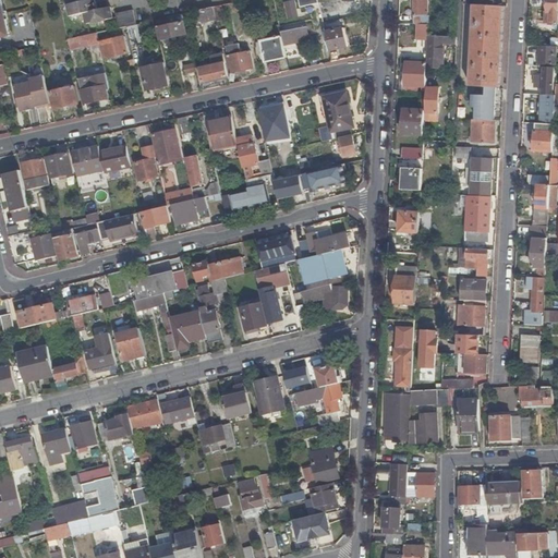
[(0,0),(0,38),(11,36),(2,0),(0,0)]
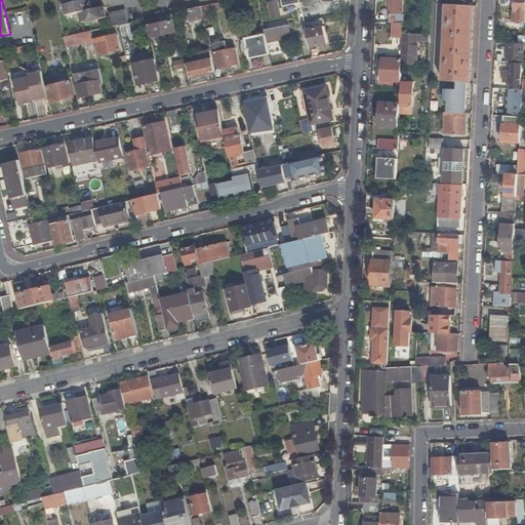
[(89,0),(86,0),(85,0),(65,5),(67,15),(80,12),(92,9),(89,0)]
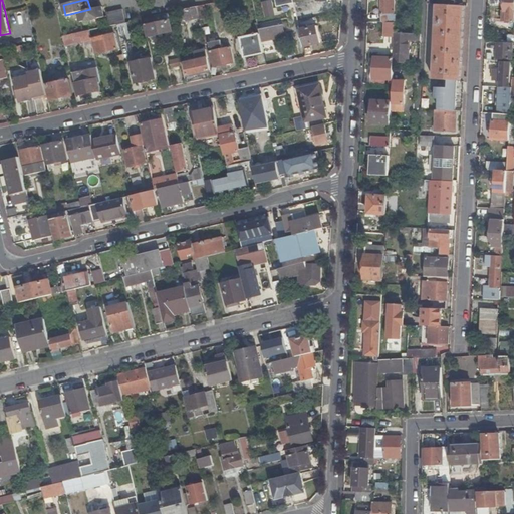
[(383,0),(381,0),(381,22),(384,22),(396,21),(396,15),(395,15),(394,0),(383,0)]
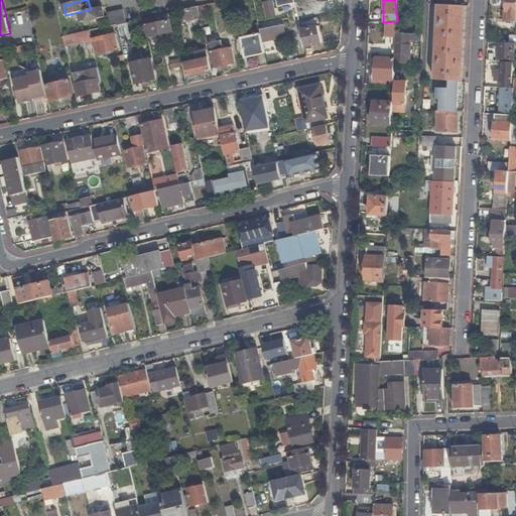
[(515,0),(507,0),(507,12),(510,12),(509,22),(515,23),(515,0)]
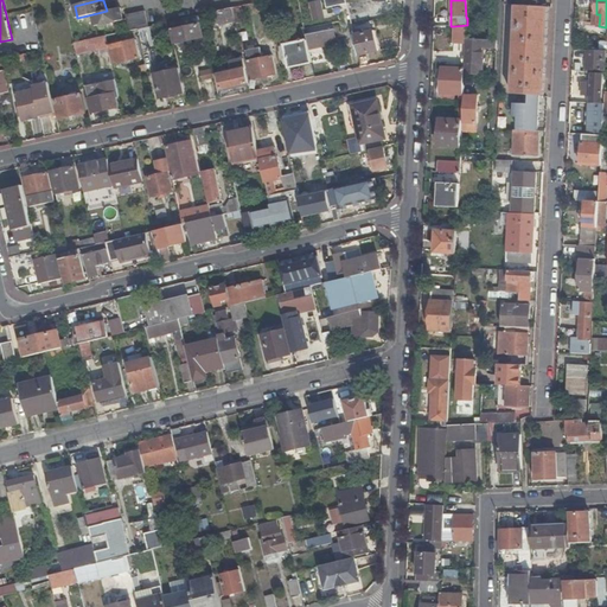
[(326,18),(323,1),(312,4),(317,20),(326,18)]
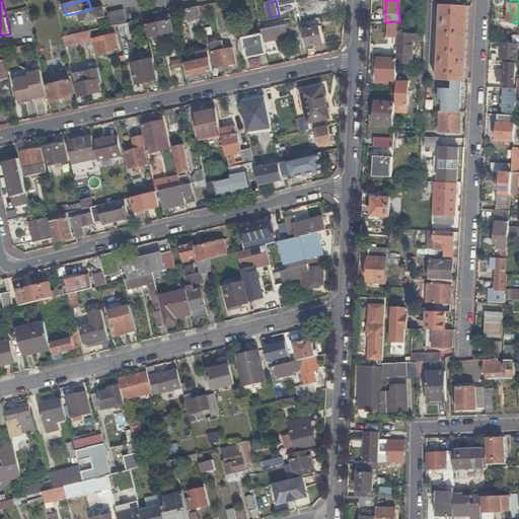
[(461,82),(465,82),(469,6),(441,5),(437,81),(447,81),(452,81),(461,82)]
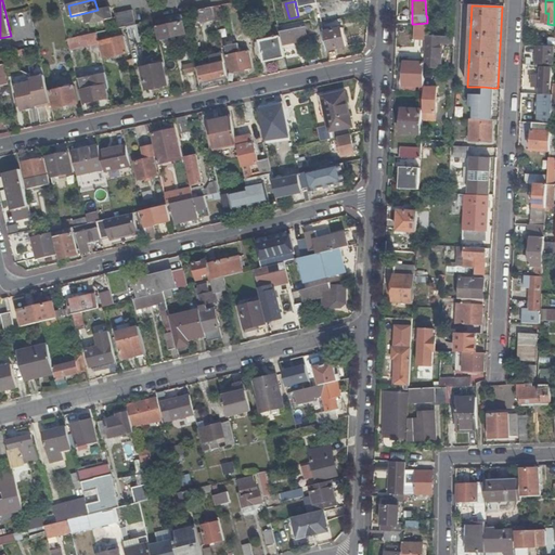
[(111,8),(98,10),(85,13),(88,25),(114,18),(111,8)]
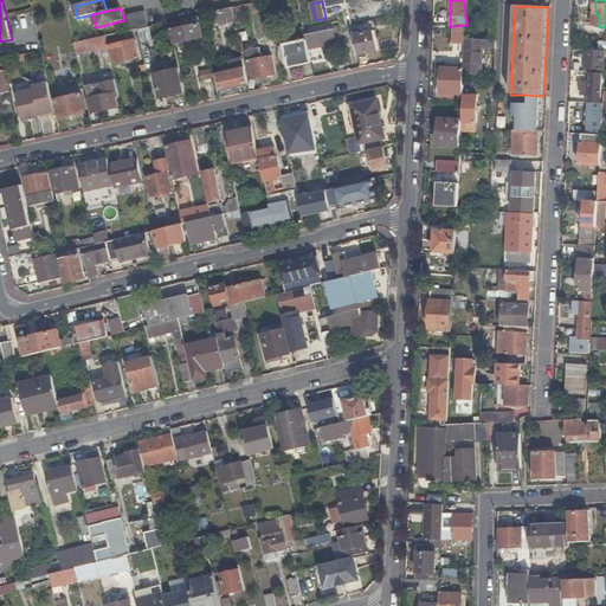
[(236,20),(233,8),(221,11),(223,15),(216,17),(217,24),(236,20)]
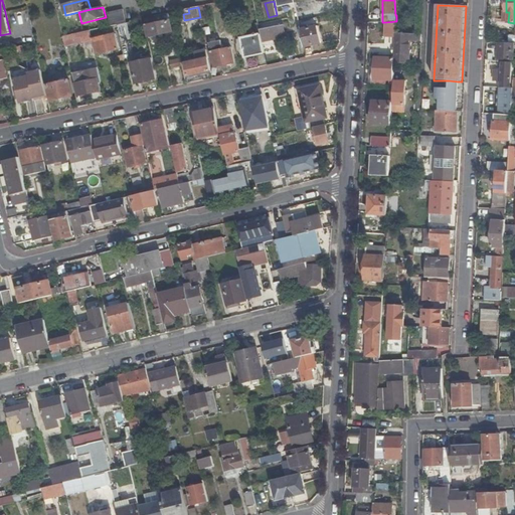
[(111,26),(117,25),(127,23),(124,10),(108,13),(111,26)]
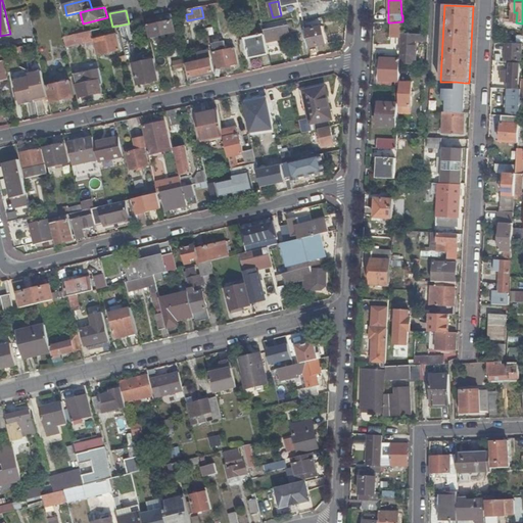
[(146,19),(150,39),(176,33),(173,21),(176,21),(174,13),(146,19)]
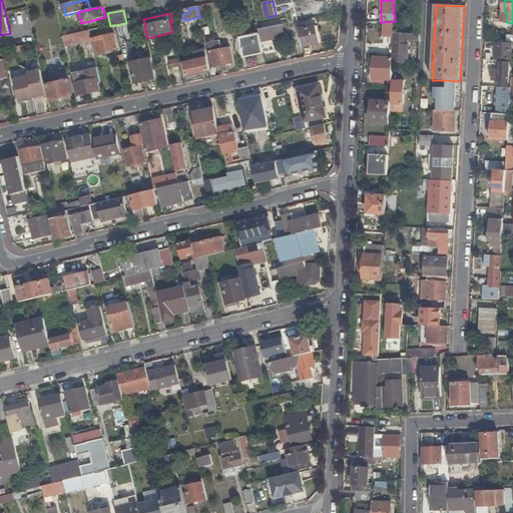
[(395,21),(384,22),(383,36),(394,36),(394,34),(395,21)]
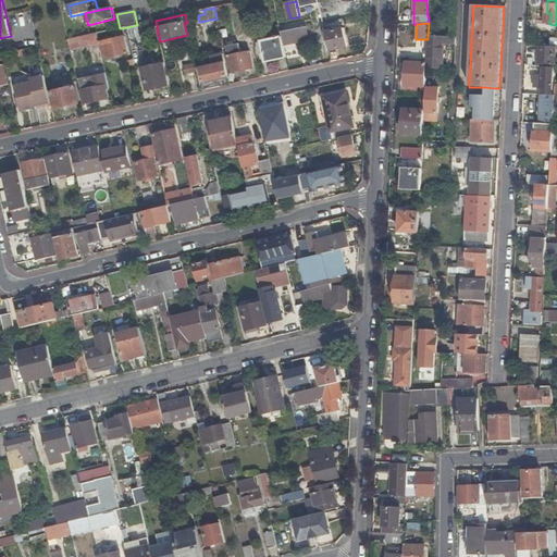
[(283,37),(283,41),(300,37),(301,42),(304,42),(302,40),(310,39),(307,26),(293,29),(292,24),(281,26),(282,33),(283,37)]
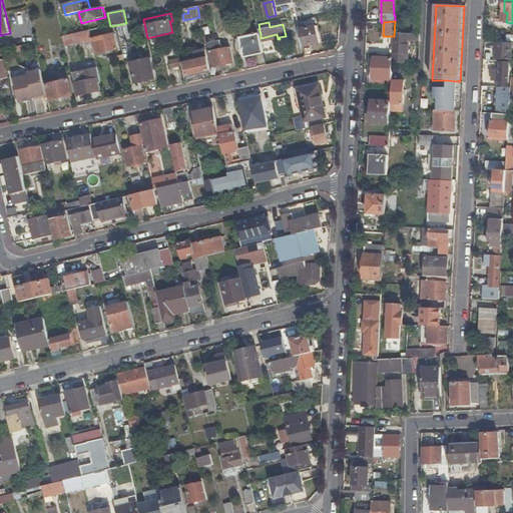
[(304,30),(308,46),(320,43),(317,27),(304,30)]
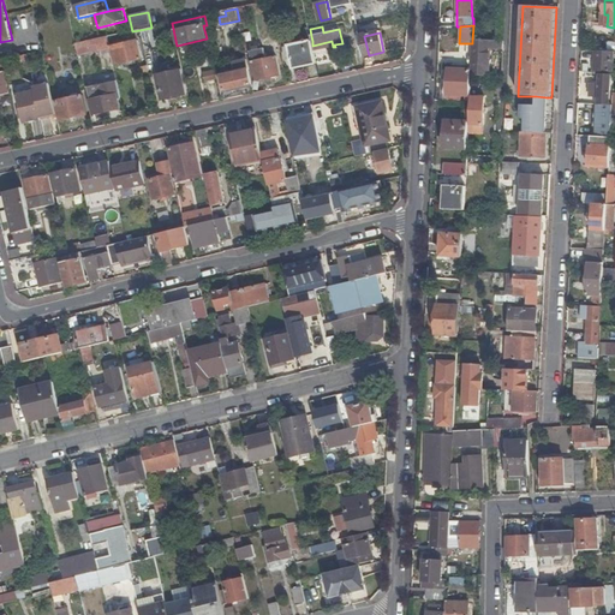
[(108,37),(87,41),(88,45),(94,43),(94,46),(96,46),(99,52),(103,51),(111,49),(109,48),(109,43),(108,37)]
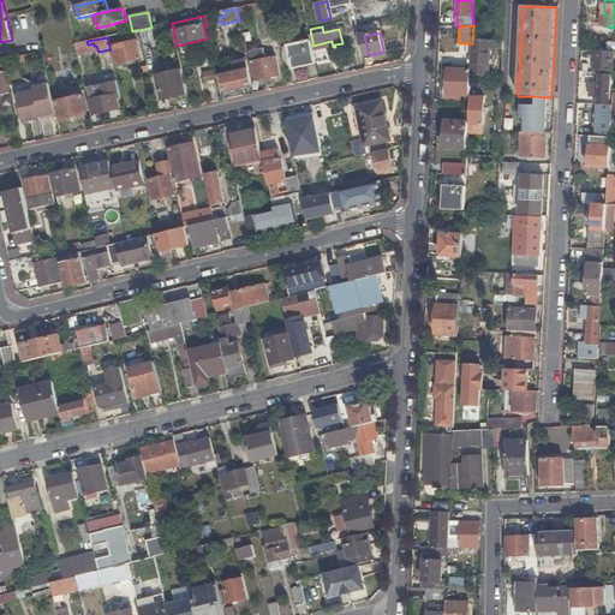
[(114,47),(119,65),(142,60),(138,41),(114,47)]
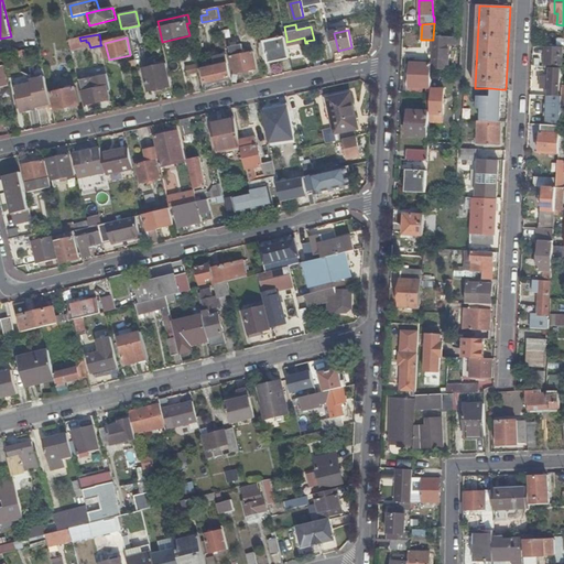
[(271,63),(291,58),(286,42),(286,38),(266,42),(266,43),(269,54),(271,63)]
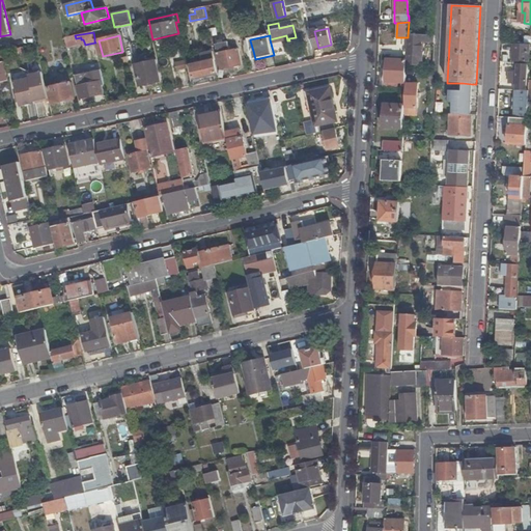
[(407,60),(407,65),(418,65),(420,65),(421,42),(434,43),(435,36),(408,35),(408,37),(407,60)]
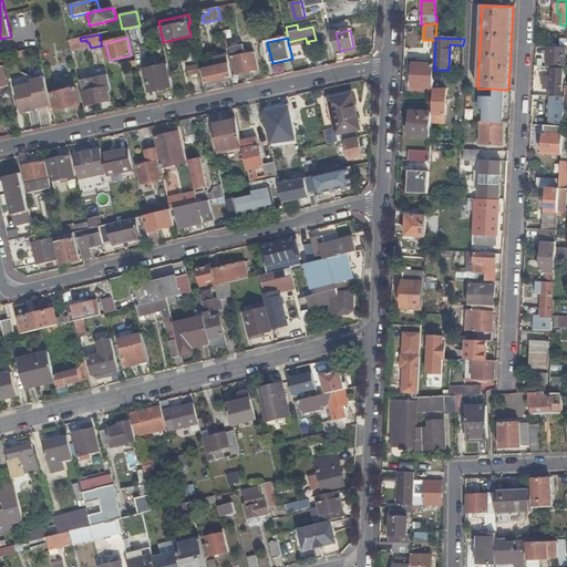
[(566,48),(547,48),(546,69),(553,70),(564,70),(566,70),(566,55),(566,48)]
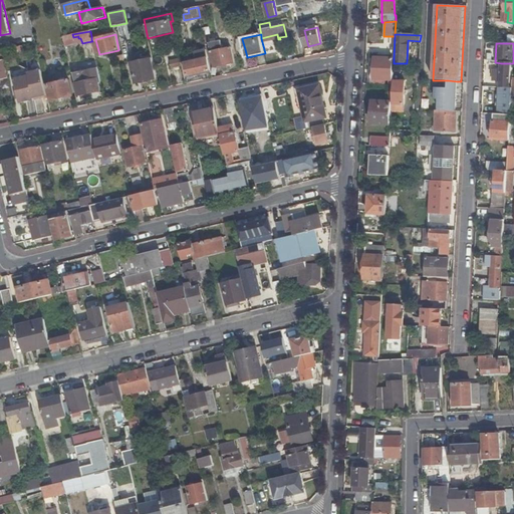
[(215,67),(235,63),(231,47),(212,52),(215,67)]
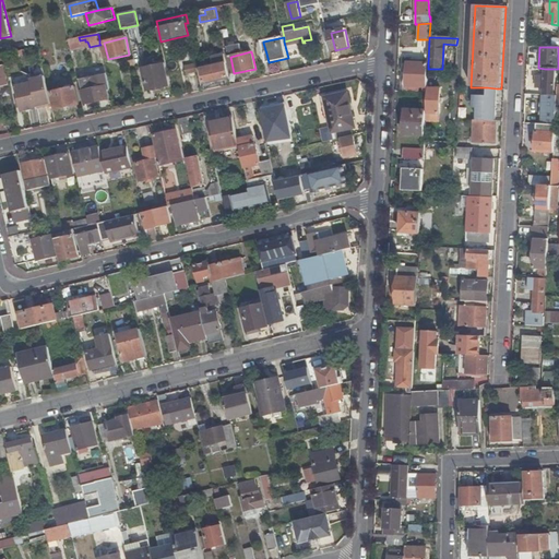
[(226,63),(227,63),(226,55),(213,58),(214,67),(210,67),(210,70),(202,71),(204,83),(229,78),(226,63)]
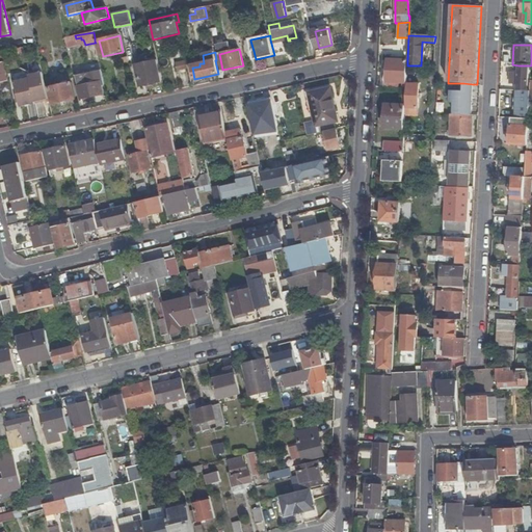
[(178,71),(189,69),(187,60),(176,62),(178,71)]
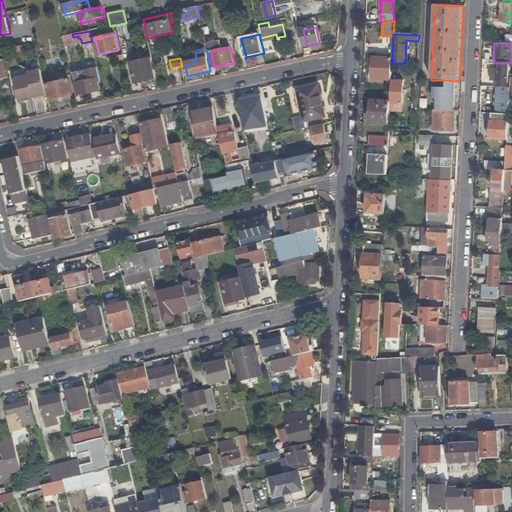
[(370,79),(370,85),(391,85),(392,63),(392,58),(374,58),(374,66),(373,80),(370,79)]
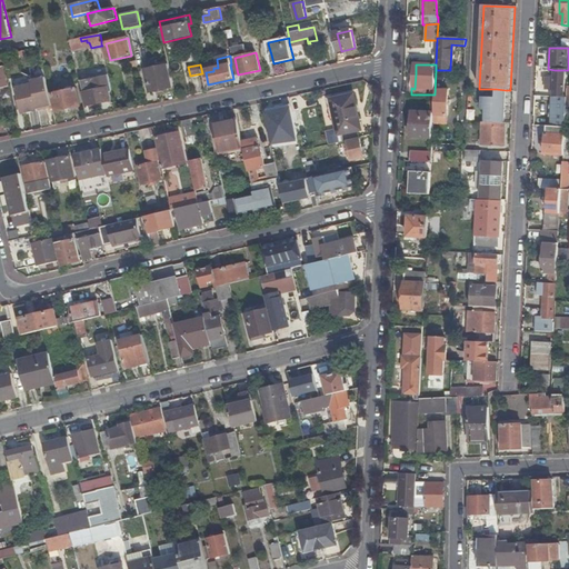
[(165,90),(173,88),(168,66),(146,70),(151,92),(165,90)]
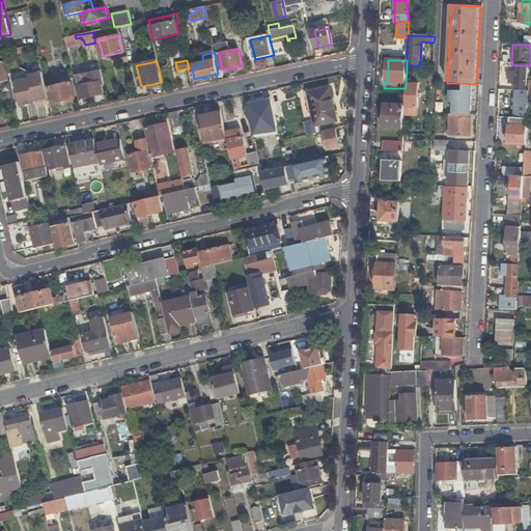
[(509,72),(508,84),(516,84),(516,90),(526,91),(528,65),(518,65),(516,73),(509,72)]
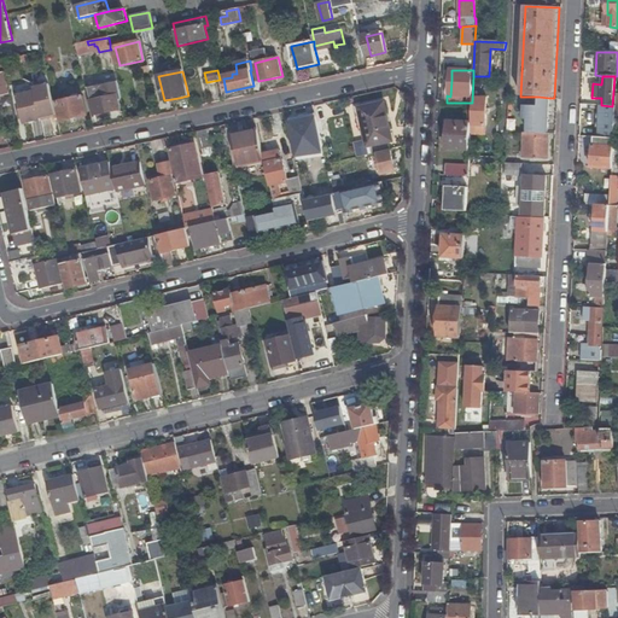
[(118,100),(122,100),(118,82),(100,86),(103,99),(92,101),(94,115),(121,109),(118,100)]
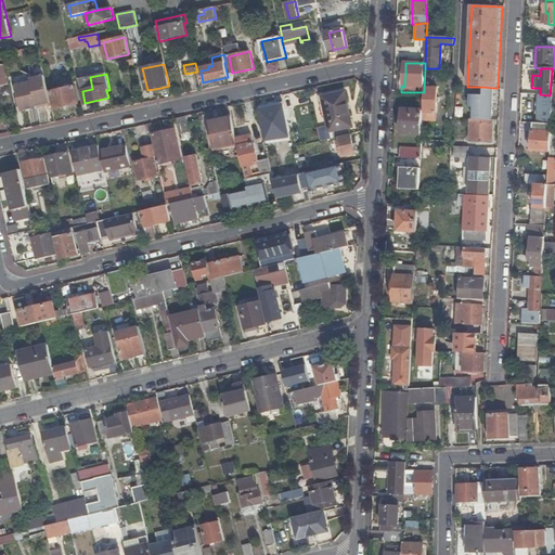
[(52,102),(46,76),(34,78),(35,80),(17,85),(23,111),(38,107),(38,105),(52,102)]
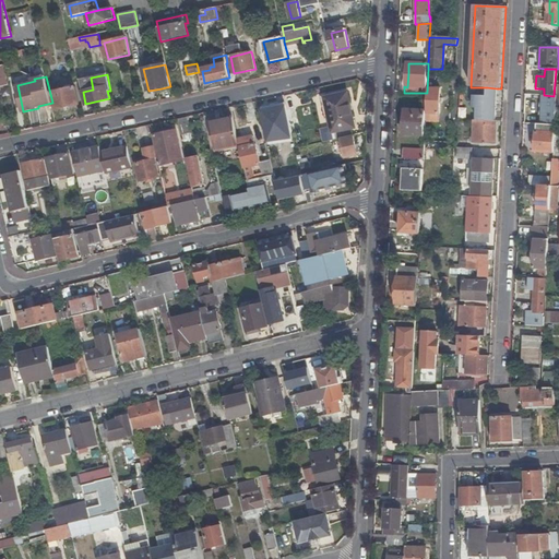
[(57,111),(80,106),(75,87),(52,93),(57,111)]
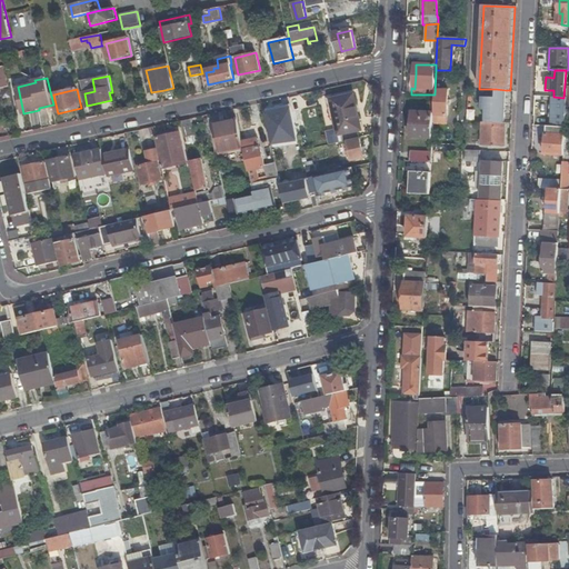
[(436,89),(435,116),(447,116),(448,89),(436,89)]
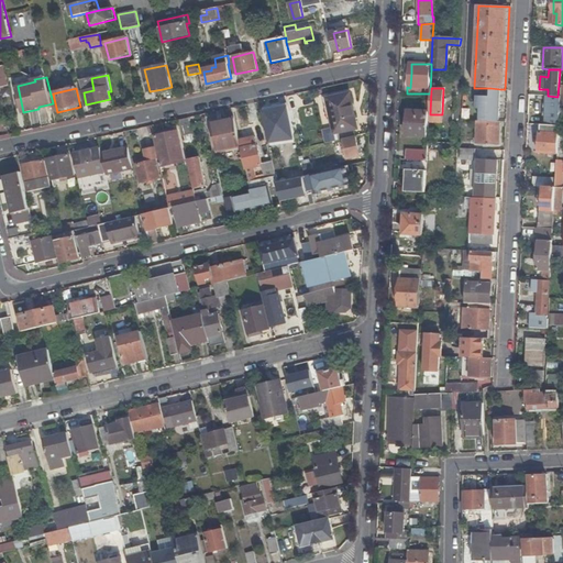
[(488,121),(498,122),(500,89),(490,88),(485,88),(485,97),(477,97),(476,110),(481,110),(481,121),(488,121)]
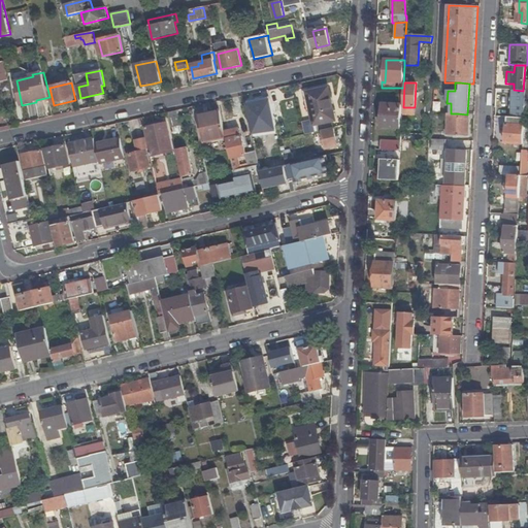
[(328,88),(307,92),(315,125),(336,121),(328,88)]
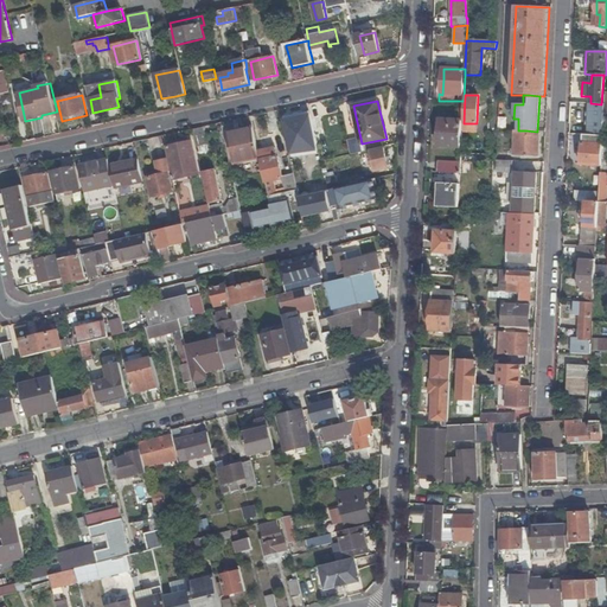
[(604,114),(605,104),(601,104),(590,103),(588,135),(602,135),(604,128),(604,114)]
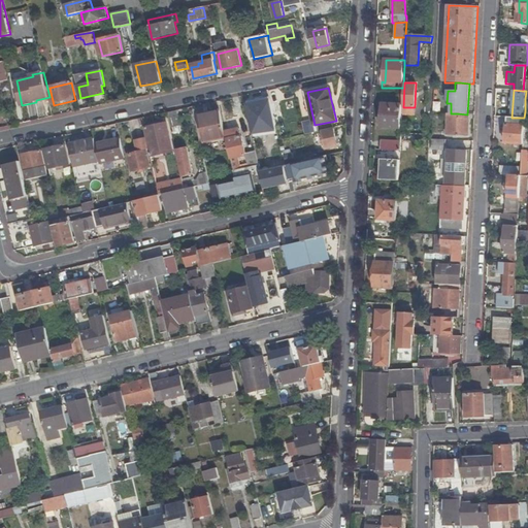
[(266,123),(275,120),(271,100),(263,102),(262,99),(256,100),(257,104),(249,105),(251,116),(257,113),(258,118),(264,117),(266,123)]
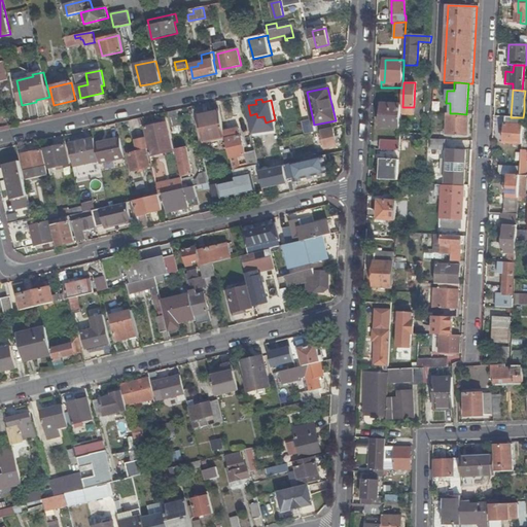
[(382,127),(400,128),(401,105),(383,104),(382,127)]
